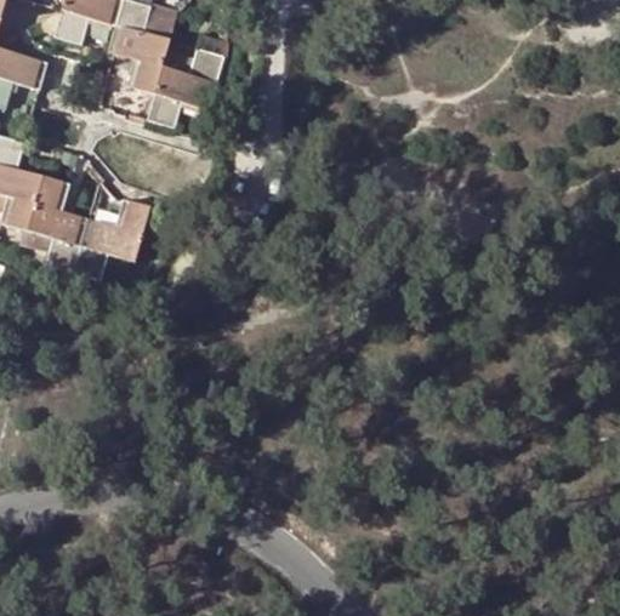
[(223,55),(216,52),(198,47),(195,56),(191,75),(176,70),(164,67),(170,40),(143,32),(152,7),(129,0),(0,0),(0,192),(11,195),(3,224),(56,239),(49,264),(102,279),(108,255),(135,262),(151,207),(125,200),(117,227),(97,221),(63,211),(72,184),(18,167),(26,143),(0,135),(0,104),(6,107),(15,81),(40,90),(49,62),(0,45),(0,43),(63,10),(55,35),(81,44),(90,17),(115,24),(107,51),(136,60),(128,85),(155,93),(148,119),(175,129),(183,102),(208,109),(223,55)]
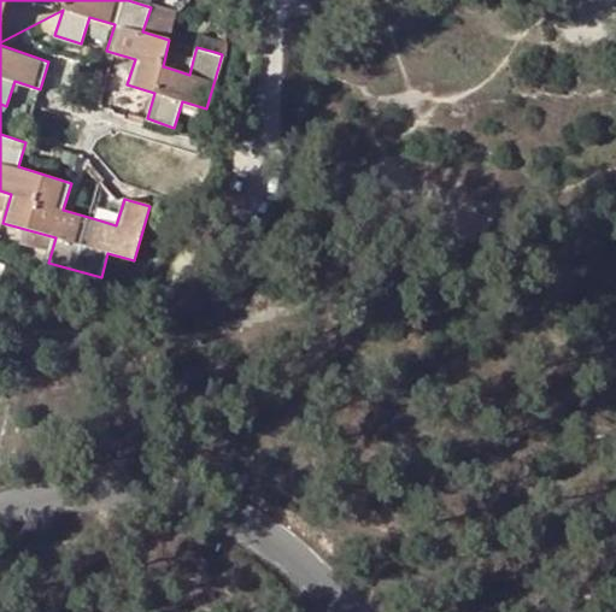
[(201,31),(197,47),(215,52),(220,36),(201,31)]
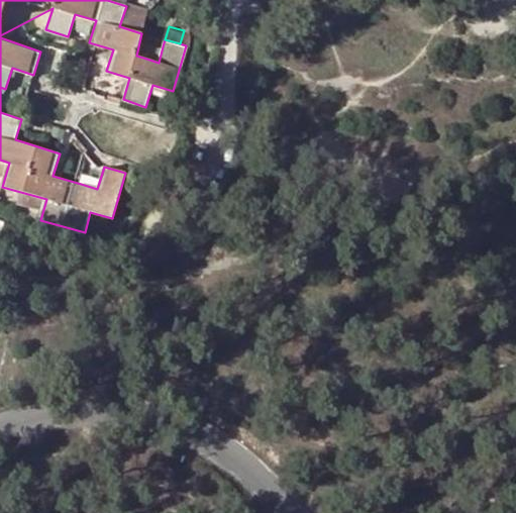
[(146,59),(159,63),(163,46),(151,43),(146,59)]
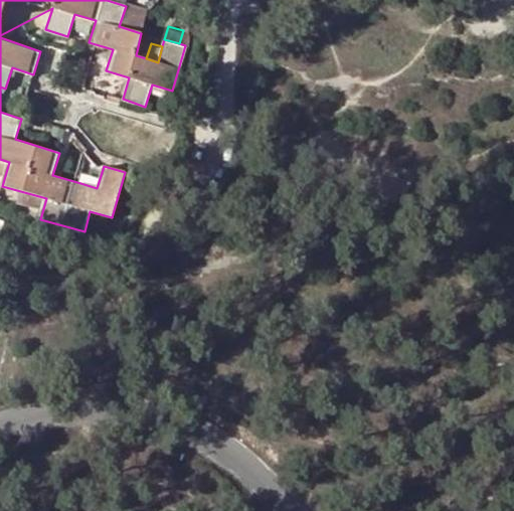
[(5,89),(0,87),(0,102),(9,105),(13,92),(27,95),(33,74),(12,67),(5,89)]
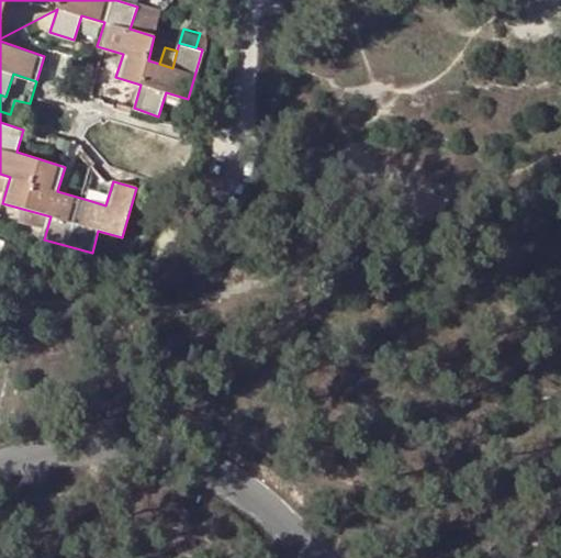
[(88,200),(105,205),(113,181),(99,167),(88,200)]
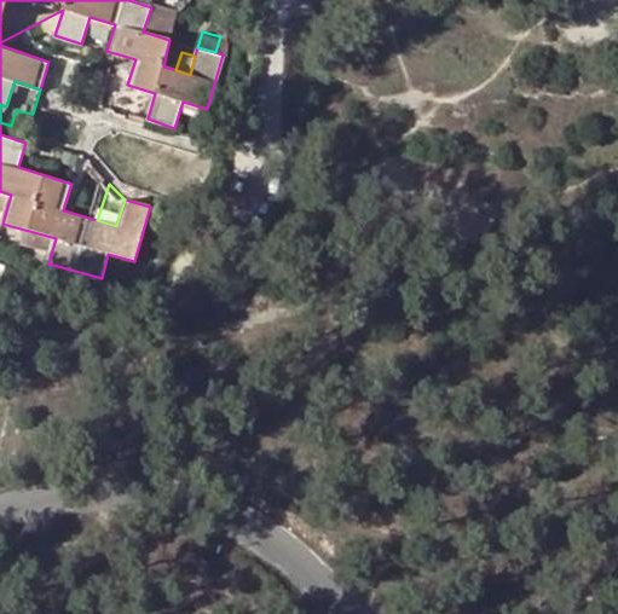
All buildings are outlined.
